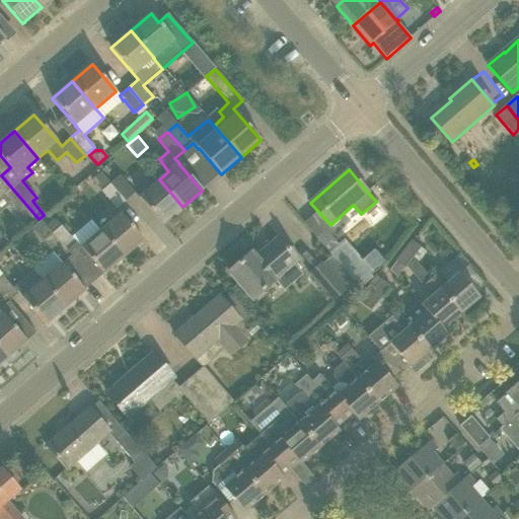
[(92,180),(117,209),(125,201),(109,183),(101,173),(92,180)]
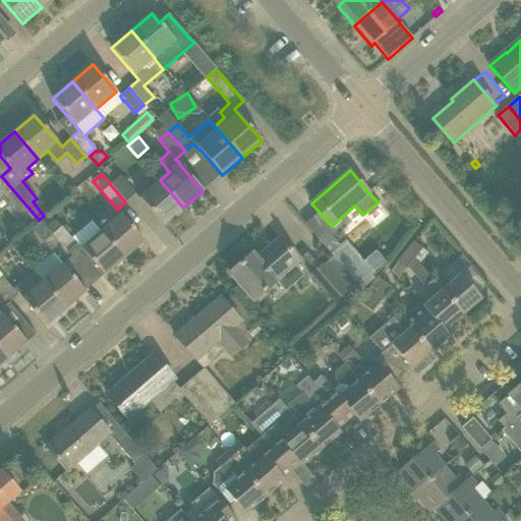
[(0,198),(3,196),(18,214),(25,222),(31,218),(35,223),(39,220),(1,176),(0,176),(0,198)]
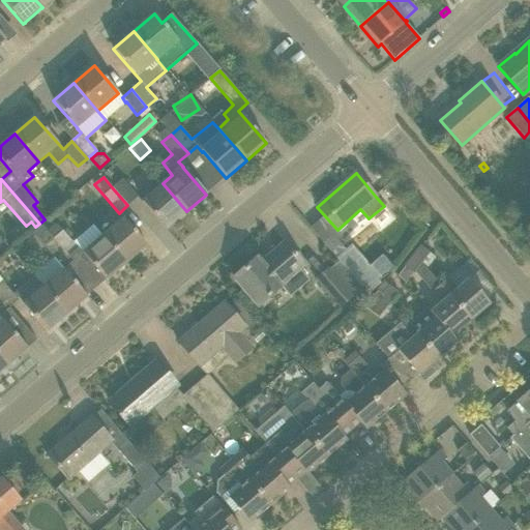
[(127,205),(138,197),(123,179),(112,187),(127,205)]
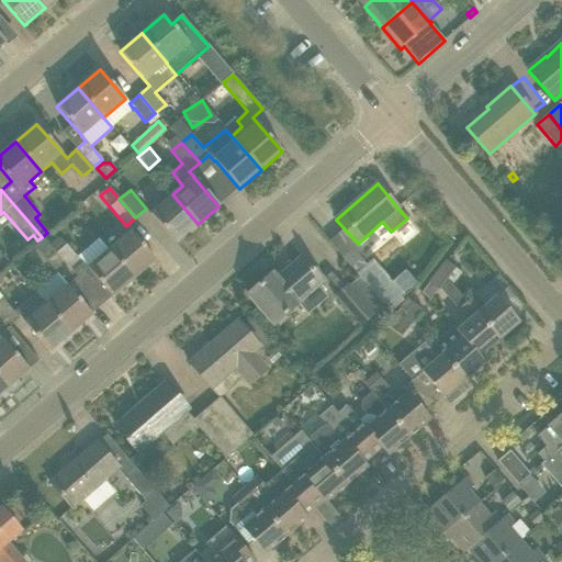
[(198,224),(172,194),(150,213),(176,244),(198,224)]
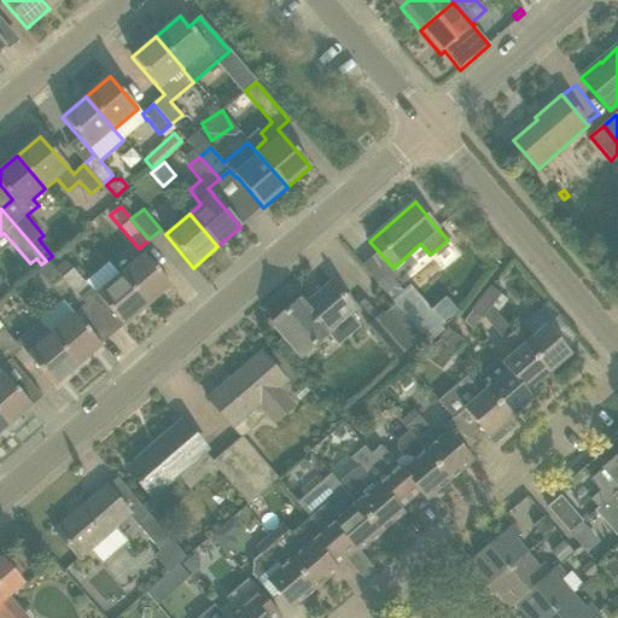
[(147,308),(172,286),(144,254),(120,275),(147,308)]
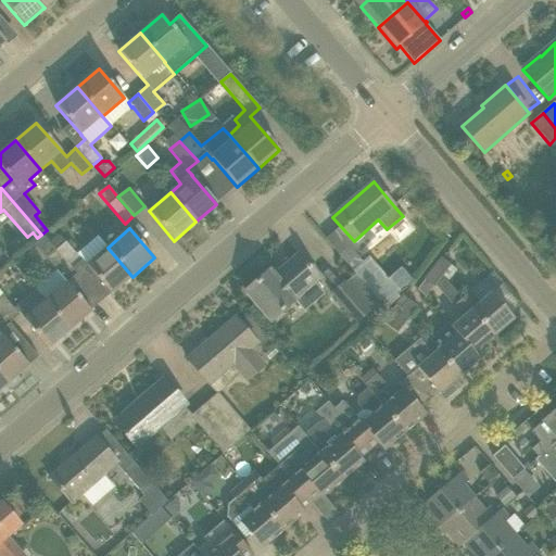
[(65,242),(55,251),(72,269),(81,261),(65,242)]
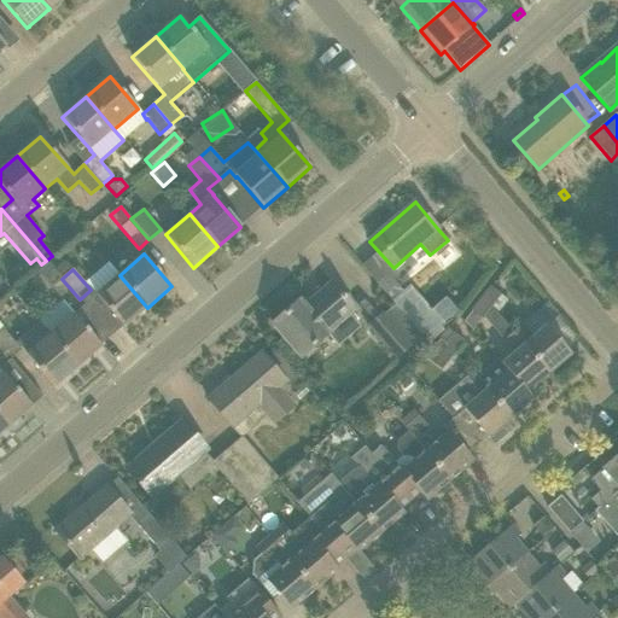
[(377,284),(391,301),(403,291),(386,274),(377,284)]
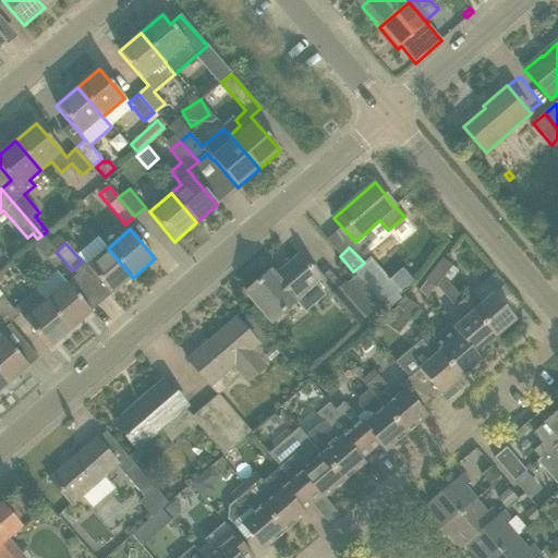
[(133,278),(108,249),(86,267),(111,295),(133,278)]
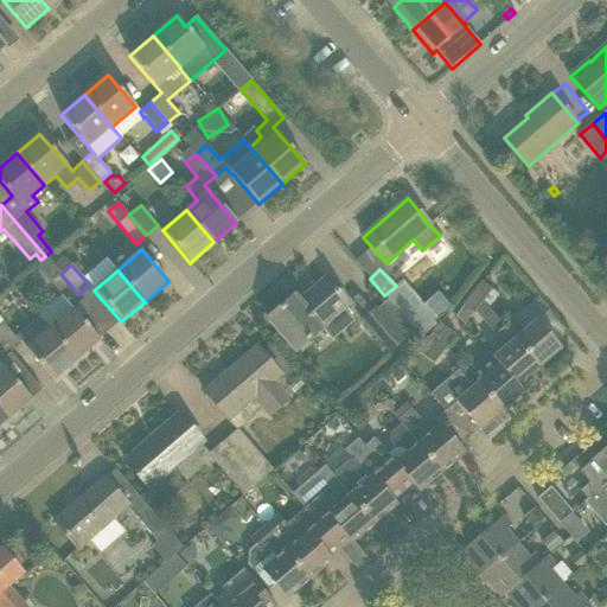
[(83,300),(78,294),(61,274),(50,283),(63,298),(39,318),(50,328),(77,360),(100,340),(72,310),(83,300)]
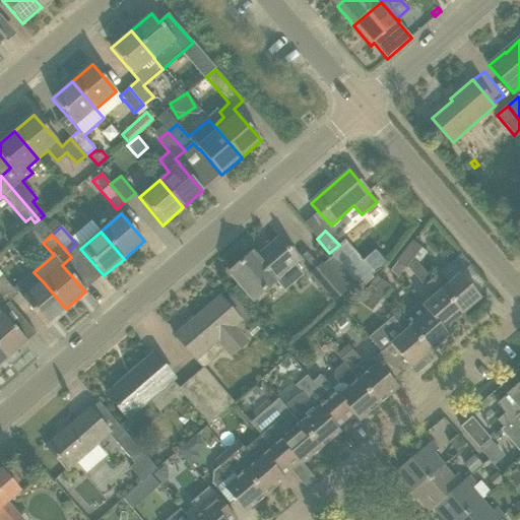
[(299,260),(279,239),(256,259),(252,254),(230,273),(254,301),(255,300),(258,303),(268,295),(265,290),(276,281),(275,280),(299,260)]
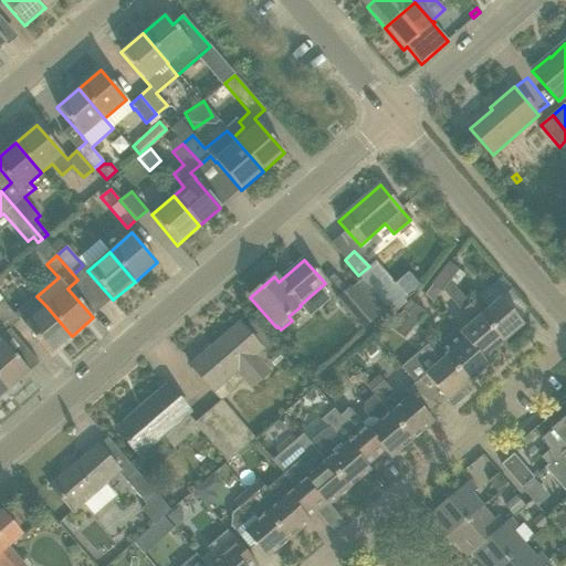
[(448,263),(440,273),(440,274),(449,281),(458,270),(448,263)]
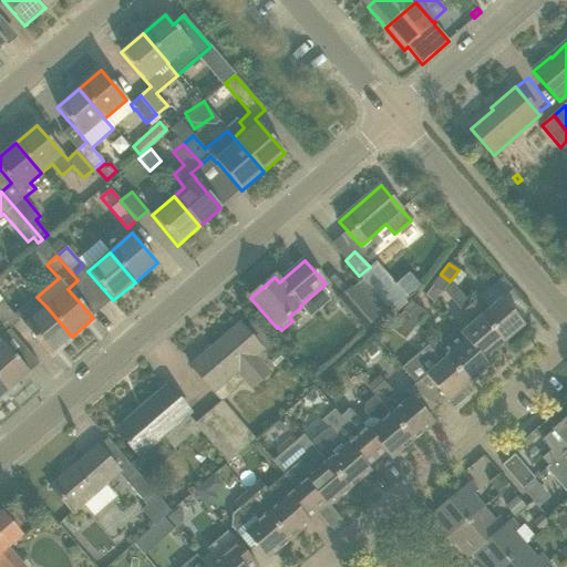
[(373,265),(370,267),(359,276),(361,278),(362,280),(372,291),(387,308),(393,315),(406,302),(373,265)]
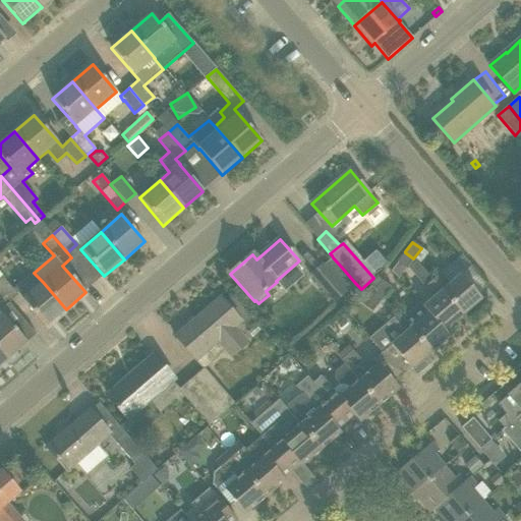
[(405,252),(405,251),(391,271),(398,279),(407,267),(413,258),(405,252)]
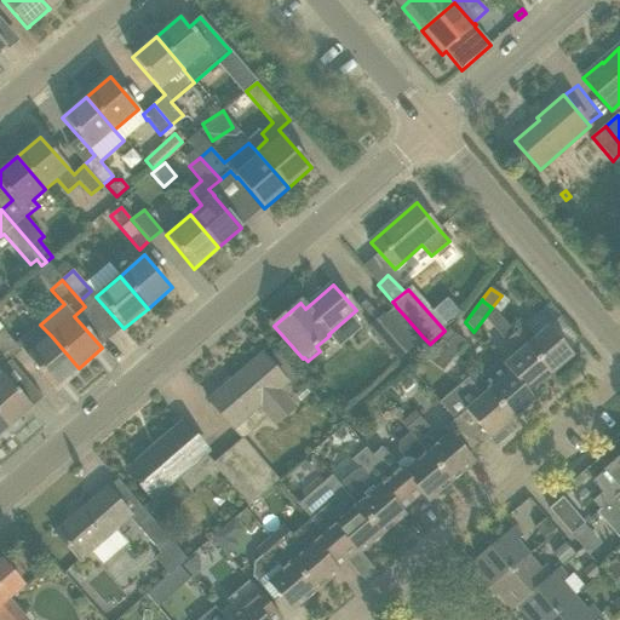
[(371,327),(400,360),(414,348),(412,345),(423,337),(396,306),(385,315),(384,315),(371,327)]
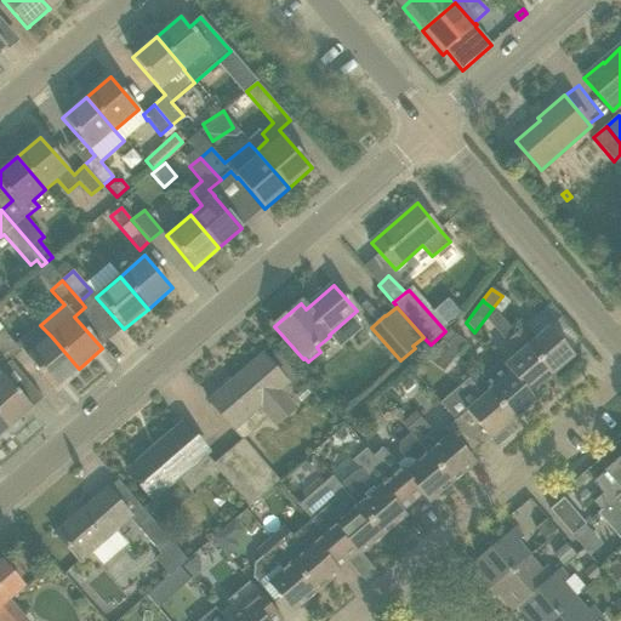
[(527,325),(516,334),(551,376),(574,357),(550,328),(537,337),(527,325)]
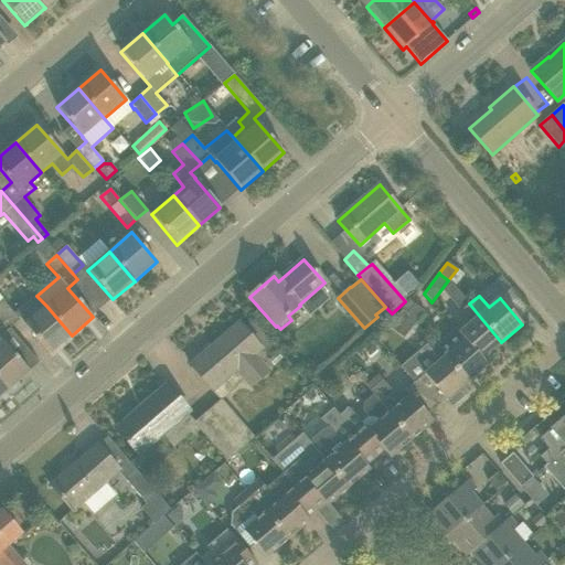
[(406,316),(416,322),(424,312),(408,300),(402,310),(407,313),(406,316)]
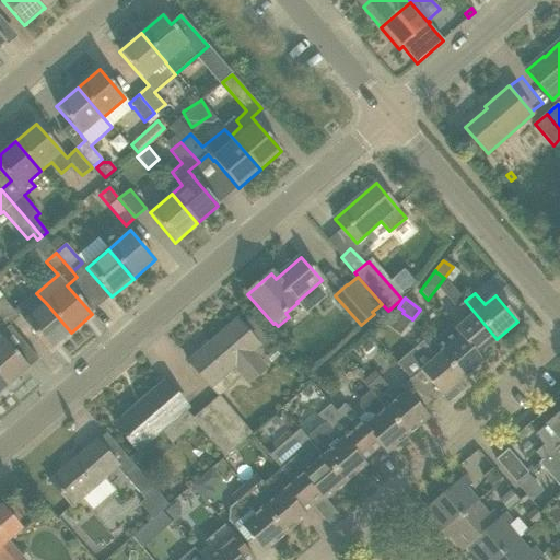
[(3,299),(0,300),(0,314),(10,326),(20,317),(14,312),(3,299)]
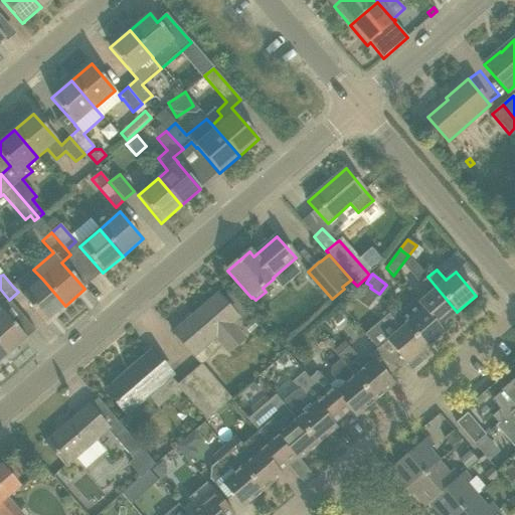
[(440,327),(457,312),(427,277),(418,284),(427,295),(417,303),(439,328),(440,327)]
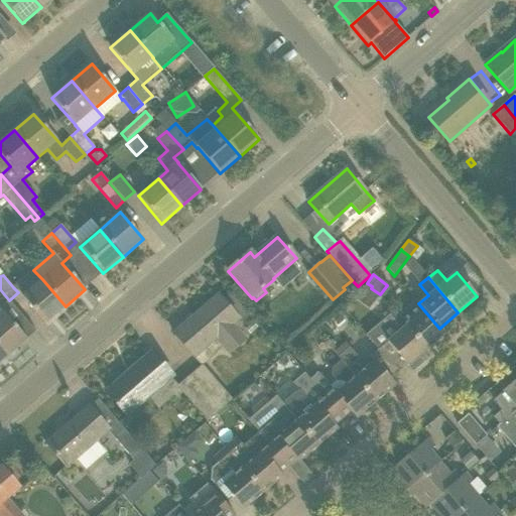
[(22,297),(45,324),(66,306),(42,279),(22,297)]
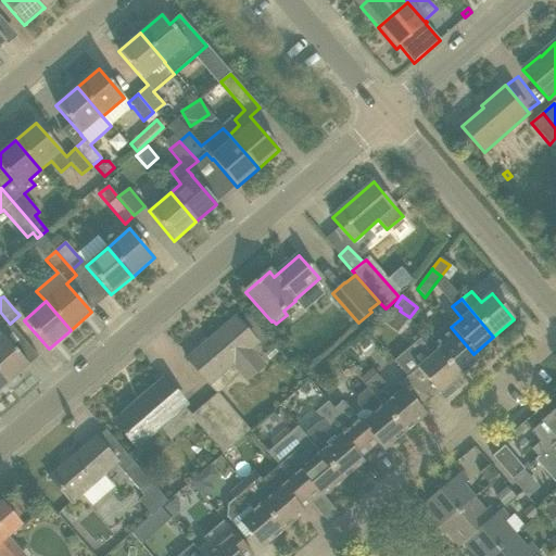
[(396,333),(401,328),(409,317),(400,311),(401,308),(395,305),(388,314),(380,321),(396,333)]
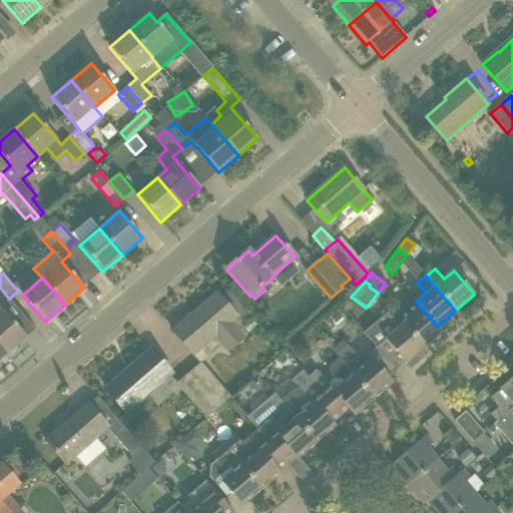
[(0,346),(7,355),(27,338),(13,322),(22,315),(8,299),(9,299),(0,288),(0,306),(4,311),(0,314),(0,346)]
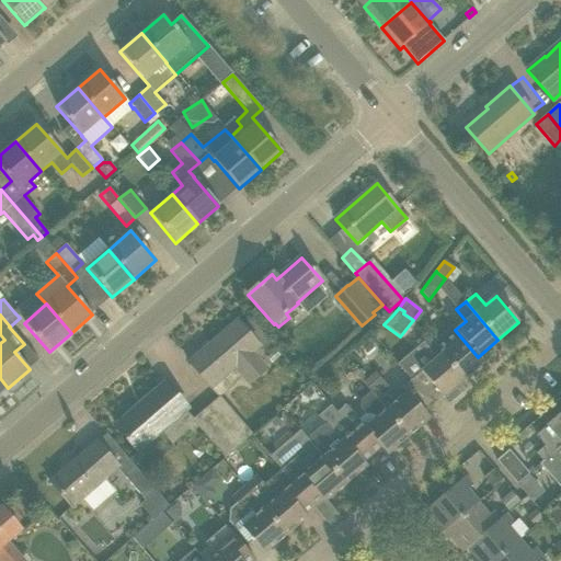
[(189,363),(212,389),(235,368),(249,385),(267,368),(253,352),(260,346),(237,320),(189,363)]
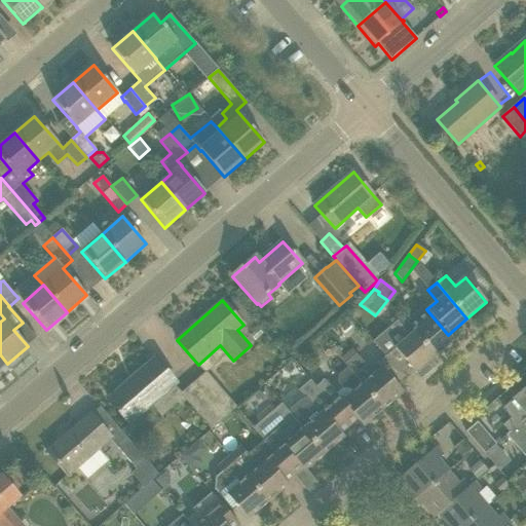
[(405,322),(435,357),(453,341),(448,335),(426,309),(423,306),(405,322)]
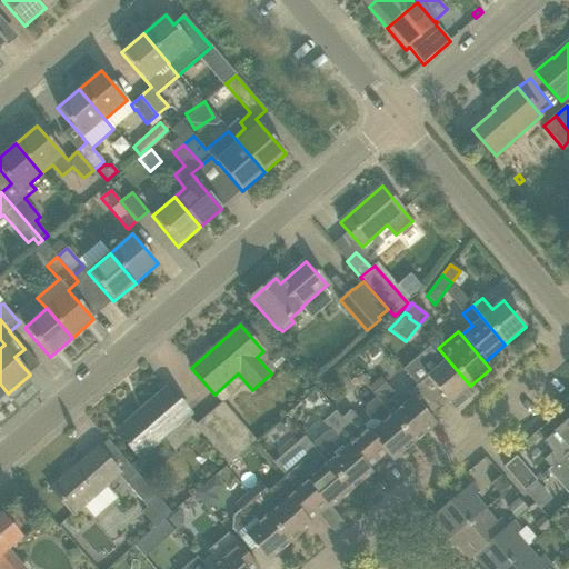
[(428,378),(449,403),(470,386),(438,348),(435,342),(423,351),(438,369),(428,378)]
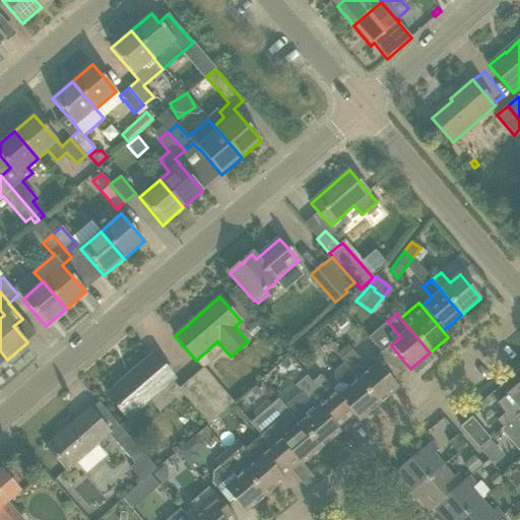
[(343,364),(379,404),(397,388),(391,380),(399,374),(381,352),(372,360),(377,365),(366,374),(359,366),(362,363),(351,349),(340,360),(342,364),(343,364)]
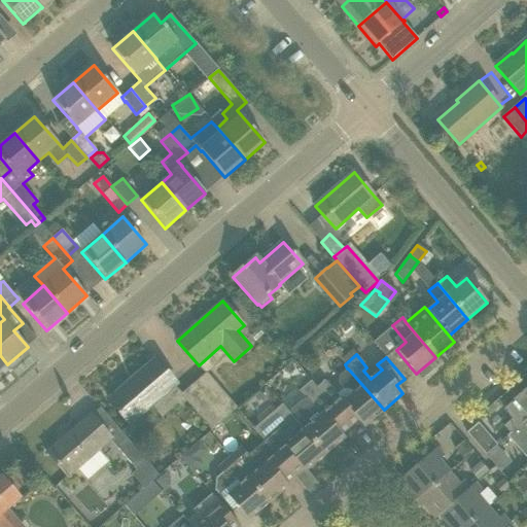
[(130,424),(150,406),(174,385),(176,383),(155,359),(108,399),(130,424)]
